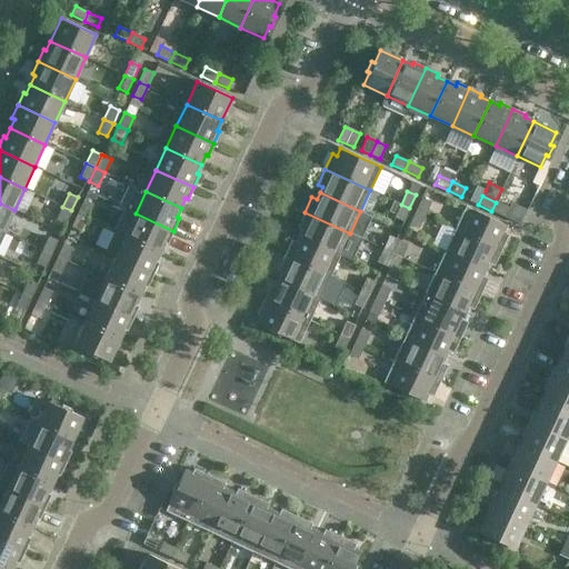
[(422,198),(416,211),(425,216),(431,202),(422,198)]
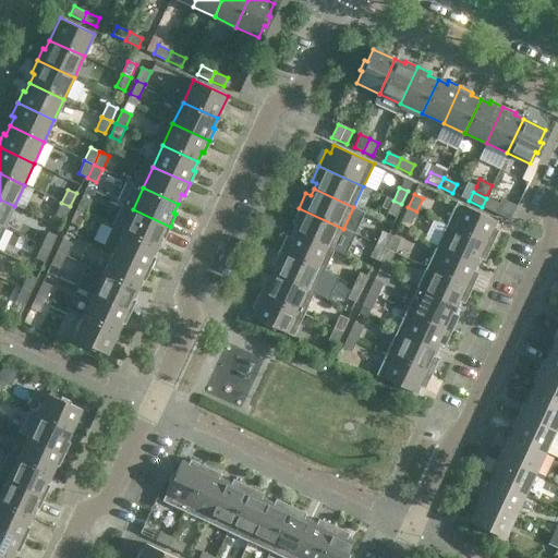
[(82,196),(76,209),(85,214),(91,201),(82,196)]
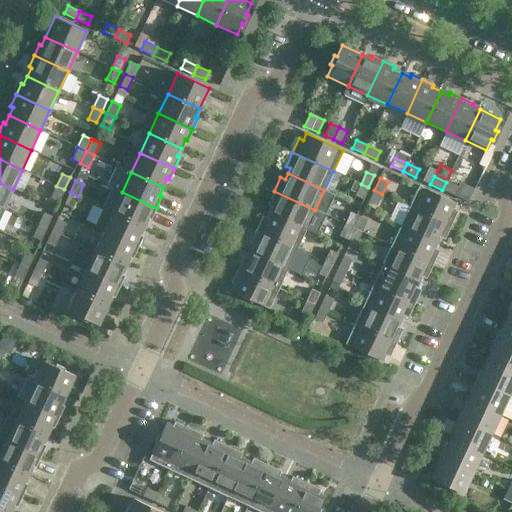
[(458,187),(446,182),(442,190),(454,195),(458,187)]
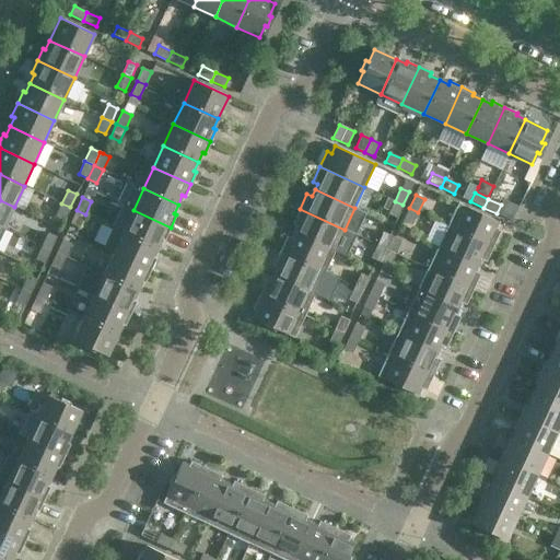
[(0,225),(4,229),(14,207),(0,200),(0,225)]
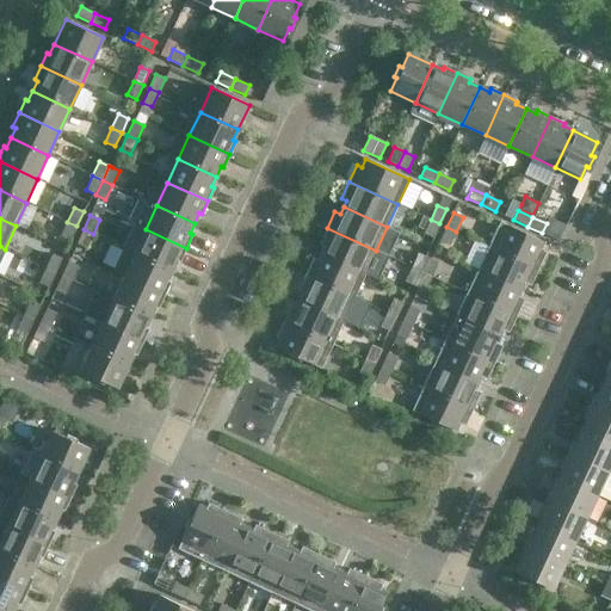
[(547,223),(542,233),(559,240),(565,227),(549,218),(547,223)]
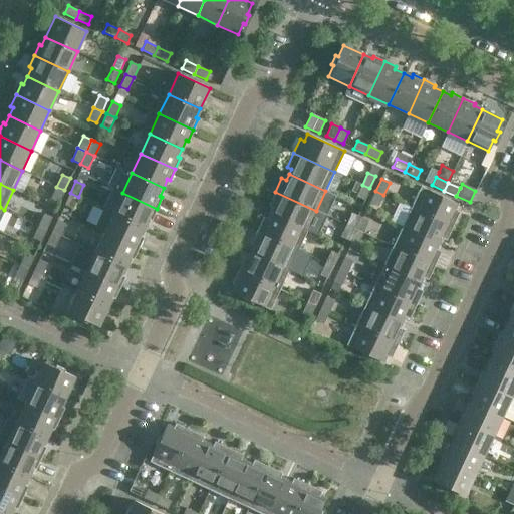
[(364,200),(369,188),(362,185),(356,196),(364,200)]
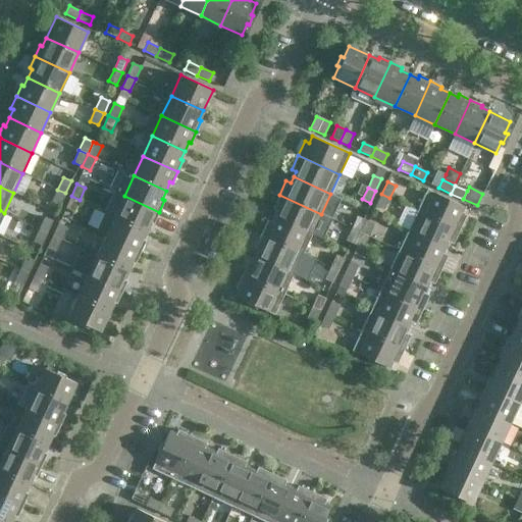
[(60,205),(65,193),(57,190),(52,202),(60,205)]
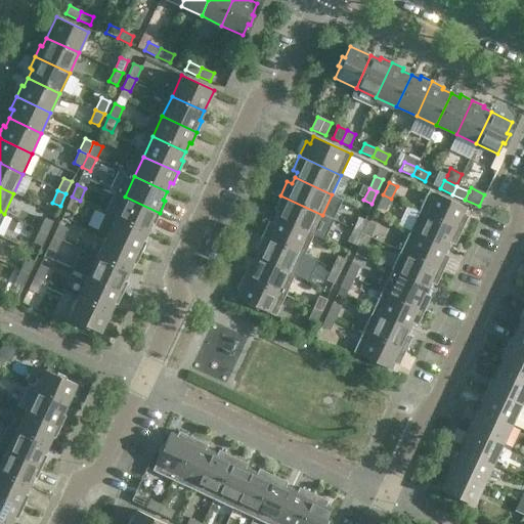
[(467,208),(429,190),(419,211),(462,230),(468,216),(463,214),(467,208)]
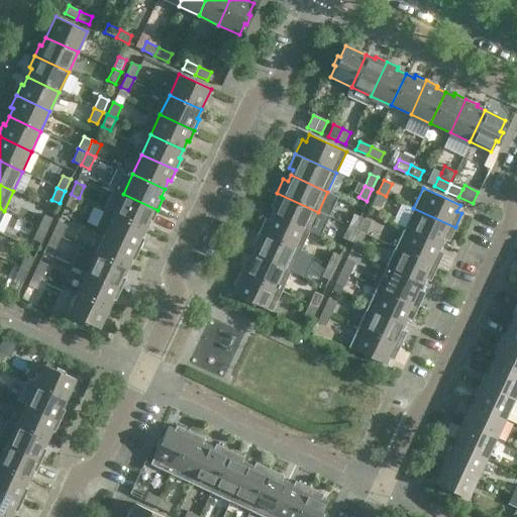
[(380,208),(386,196),(378,192),(373,204),(380,208)]
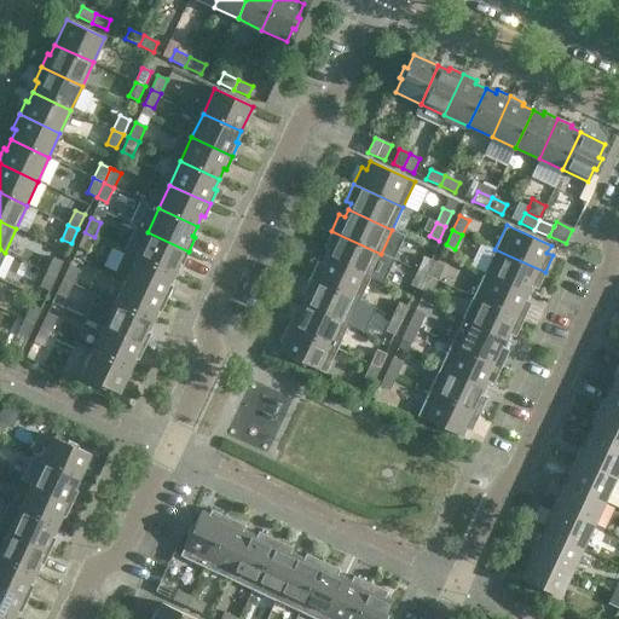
[(381,254),(331,231),(323,248),(329,250),(325,258),(370,278),(381,254)]
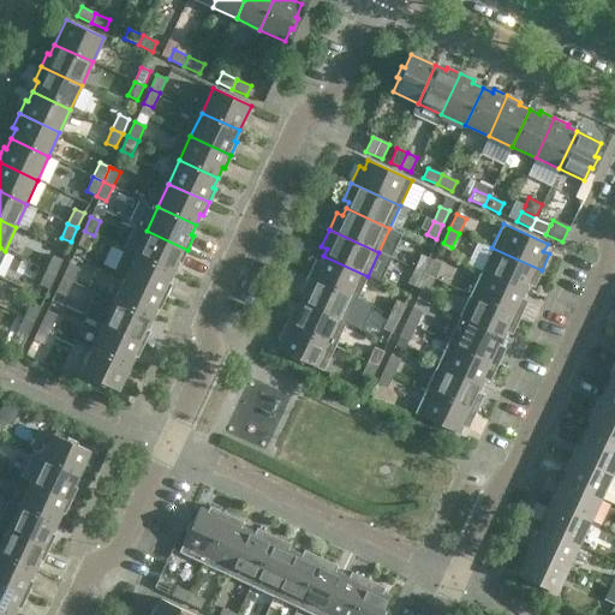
[(87,250),(94,236),(84,231),(77,245),(87,250)]
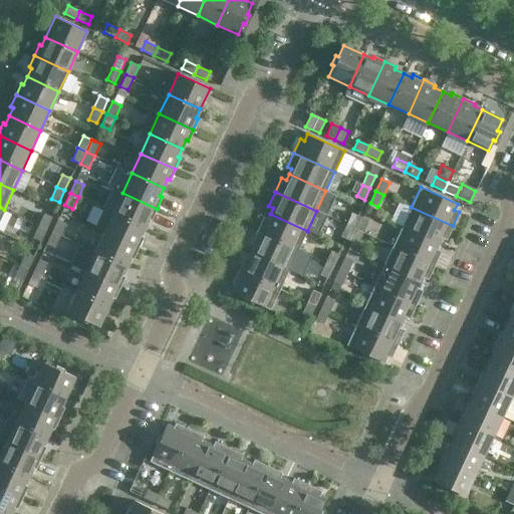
[(151,220),(157,209),(122,193),(113,213),(145,227),(149,219),(151,220)]
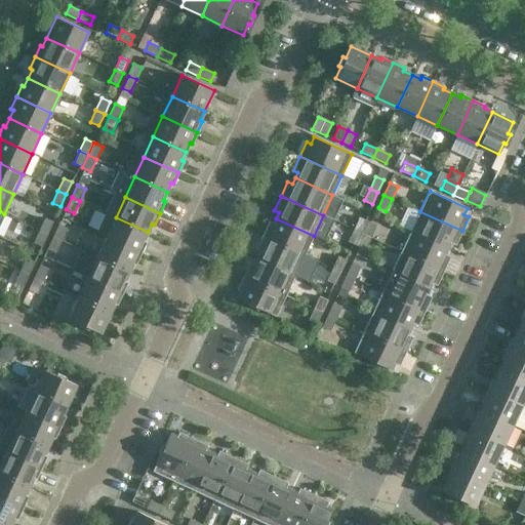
[(455,245),(462,231),(419,211),(410,232),(448,249),(450,243),(455,245)]
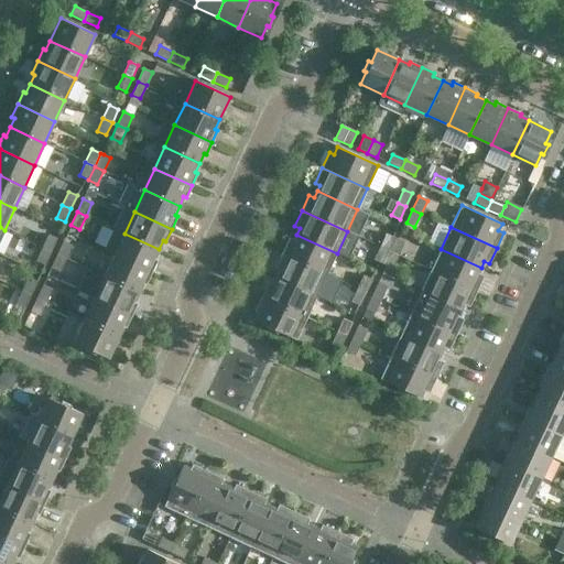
[(154,259),(159,249),(125,234),(114,255),(151,272),(156,260),(154,259)]
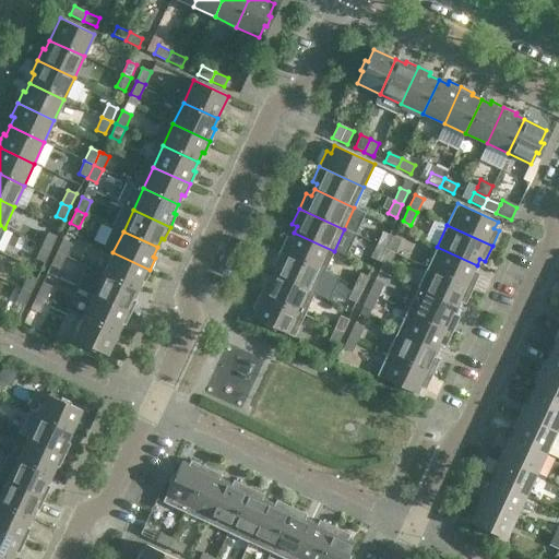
[(385,249),(392,236),(382,232),(377,245),(385,249)]
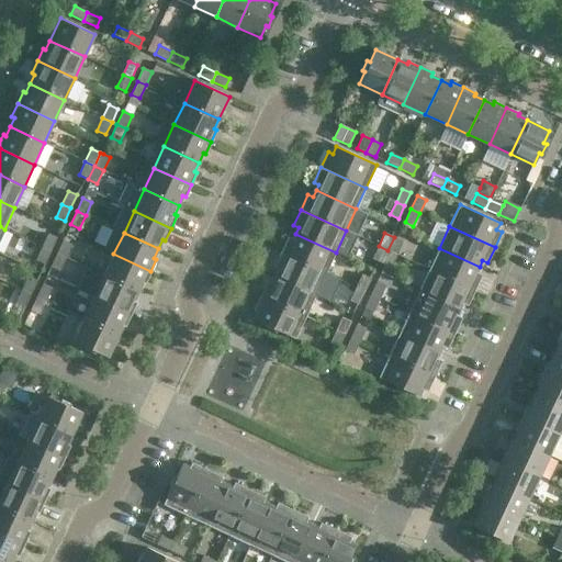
[(48,234),(42,247),(51,251),(57,238),(48,234)]
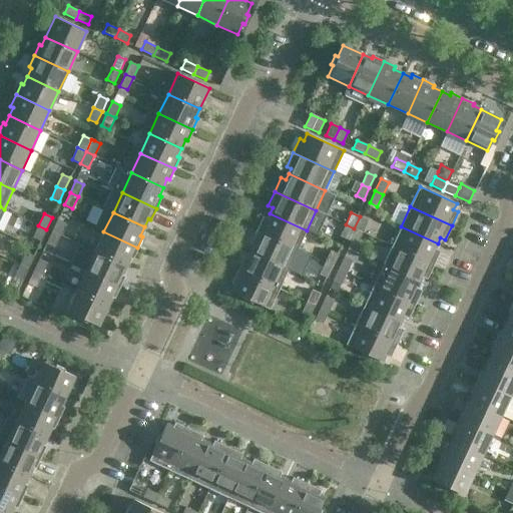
[(307,230),(270,213),(268,218),(263,216),(257,230),(298,249),(307,230)]
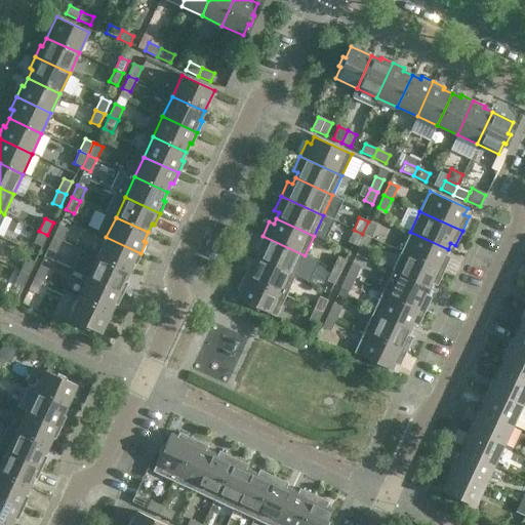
[(376,226),(368,221),(362,234),(370,238),(376,226)]
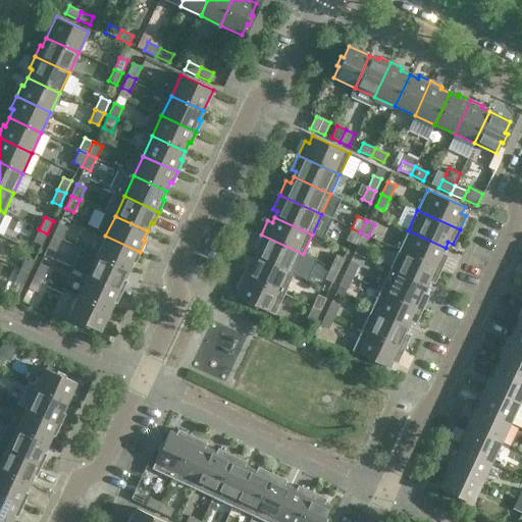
[(58,223),(53,236),(61,240),(66,227),(58,223)]
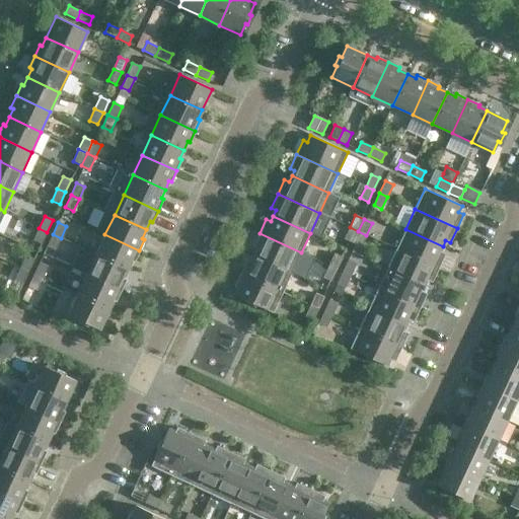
[(353,243),(358,231),(350,227),(344,239),(353,243)]
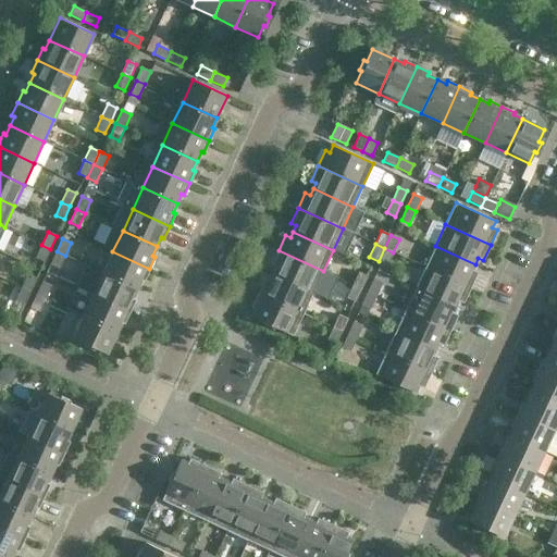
[(45,261),(50,249),(41,245),(36,258),(45,261)]
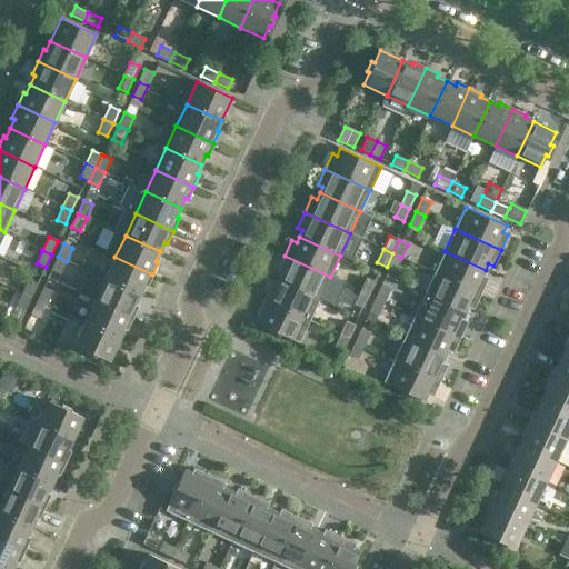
[(482,276),(486,270),(445,251),(435,272),(480,295),(488,279),(482,276)]
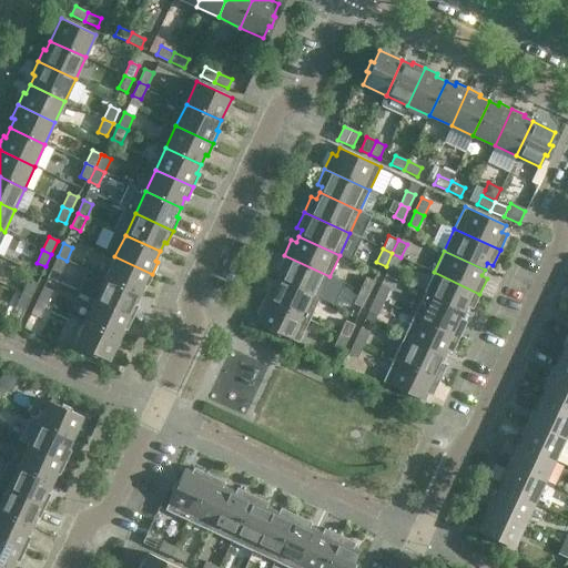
[(395,270),(401,257),(392,253),(386,266),(395,270)]
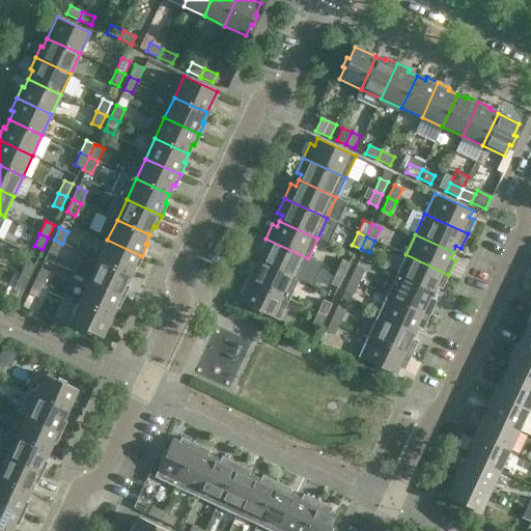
[(299,279),(308,258),(266,239),(258,253),(263,255),(260,261),(299,279)]
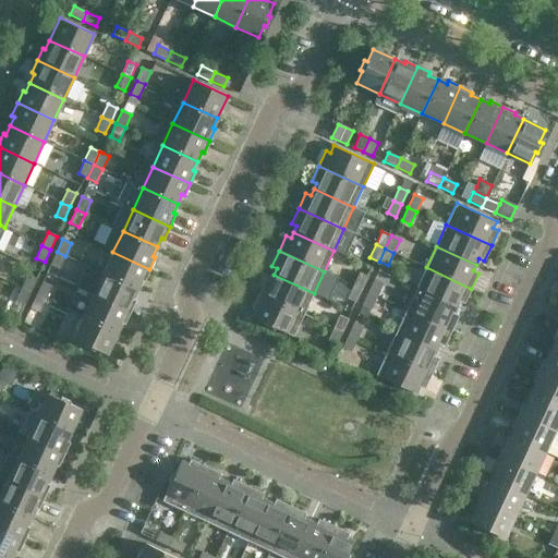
[(59,269),(65,256),(57,252),(50,265),(59,269)]
